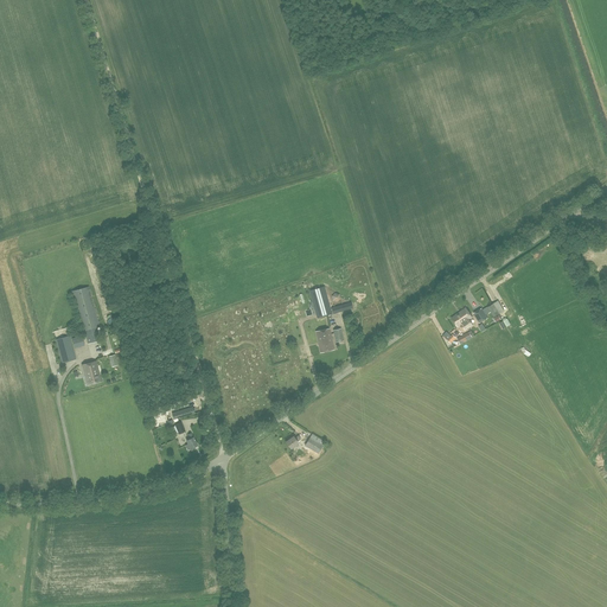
[(104,351),(102,342),(104,340),(103,336),(101,337),(100,336),(98,337),(96,327),(100,326),(89,287),(72,292),(83,331),(85,331),(88,339),(91,355),(104,351)]
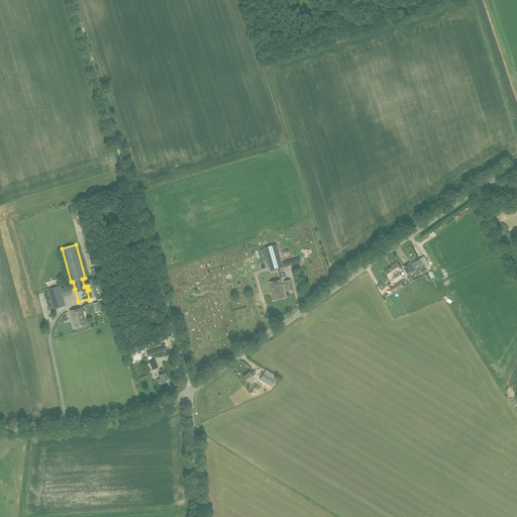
[(277,244),(264,247),(270,272),(283,268),(277,244)]
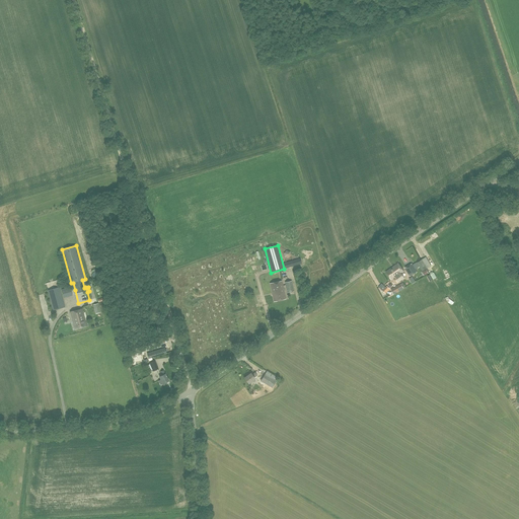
[(423,271),(431,266),(426,257),(417,263),(423,271)]
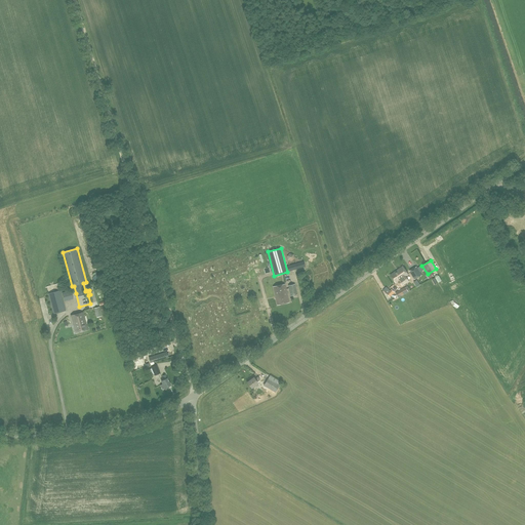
[(304,261),(287,266),(288,271),(306,267),(304,261)]
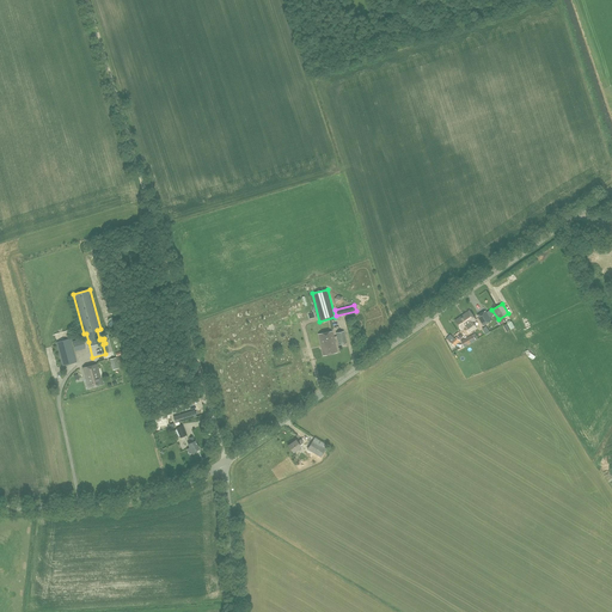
[(470,310),(463,314),(473,331),(477,328),(473,322),(476,319),(470,310)]
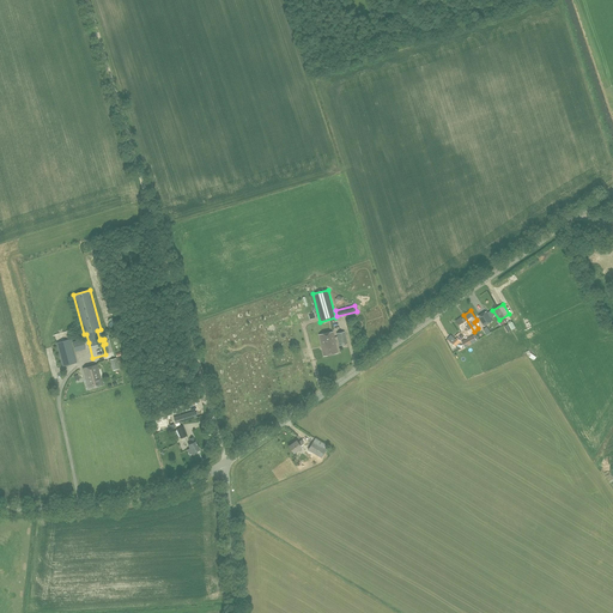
[(479,316),(484,326),(492,321),(486,311),(479,316)]
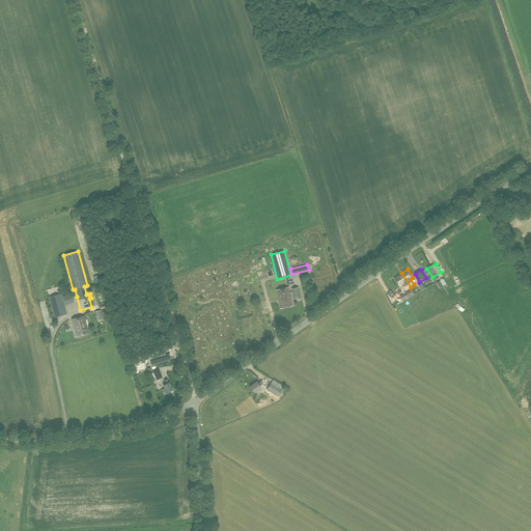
[(411,287),(401,273),(395,278),(400,286),(402,284),(407,289),(411,287)]
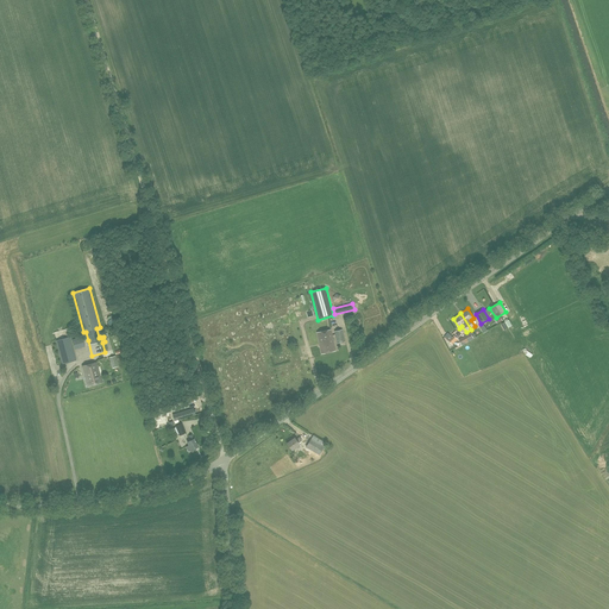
[(316,332),(319,343),(333,340),(331,330),(316,332)]
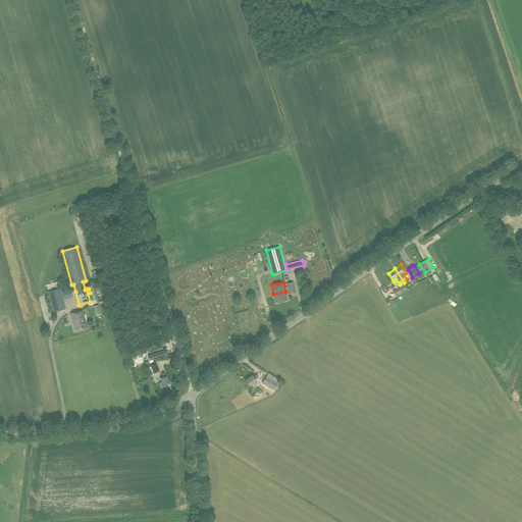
[(286,283),(289,295),(296,293),(294,282),(286,283)]
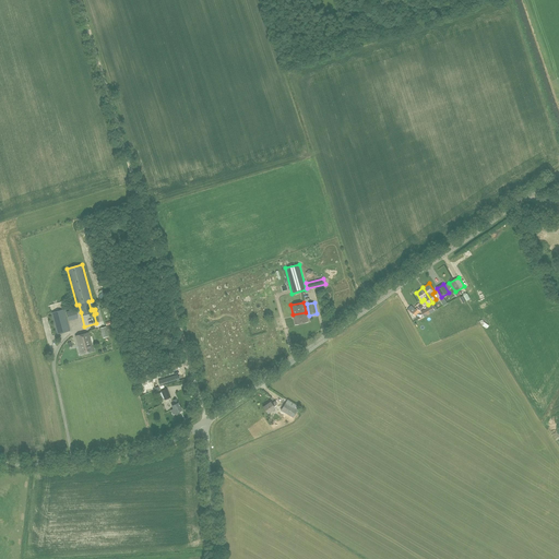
[(432,306),(420,311),(424,317),(435,311),(432,306)]
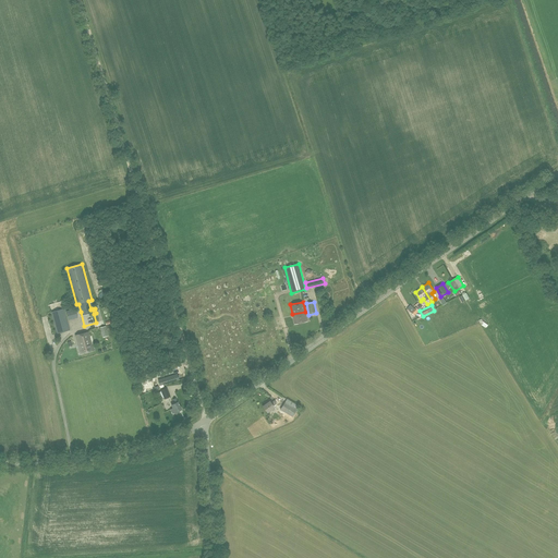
[(70,330),(64,308),(51,312),(57,334),(70,330)]
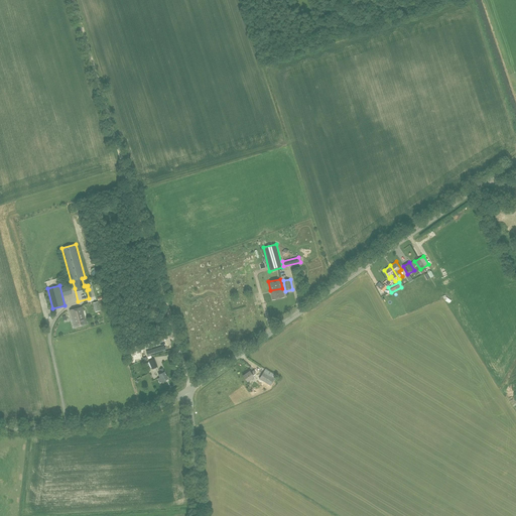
[(72,293),(70,285),(60,287),(63,296),(72,293)]
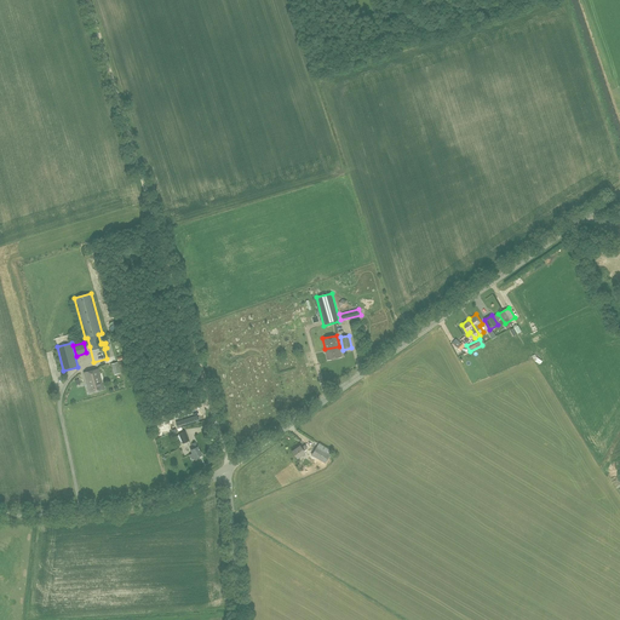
[(342,357),(339,346),(325,349),(327,360),(342,357)]
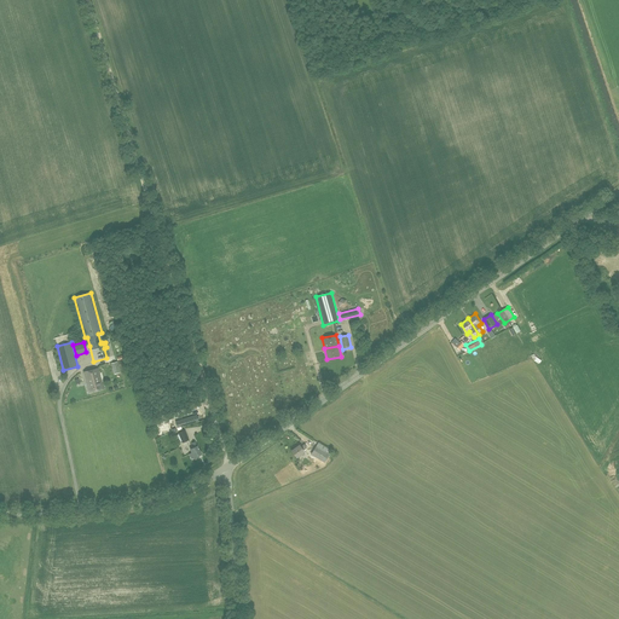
[(104,389),(100,375),(98,368),(84,371),(90,393),(104,389)]
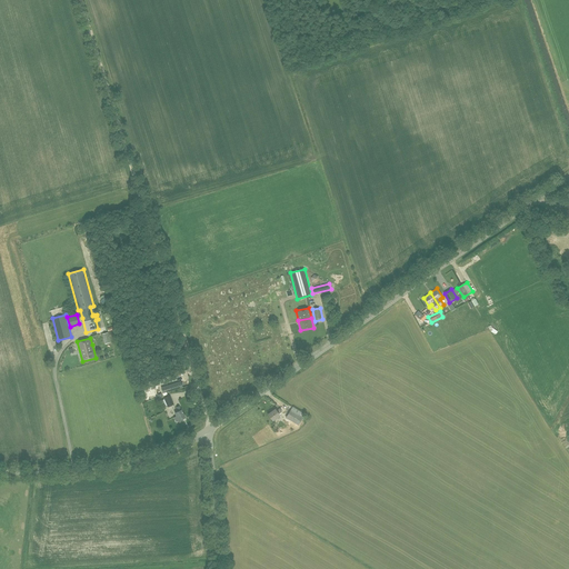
[(168,407),(173,405),(170,396),(165,398),(168,407)]
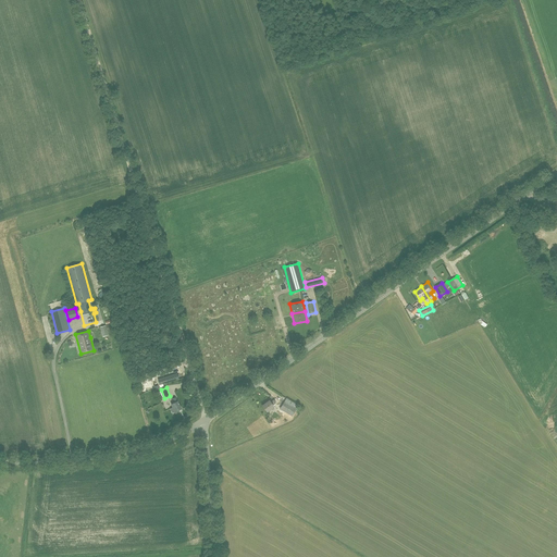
[(174,412),(183,408),(175,396),(173,398),(175,403),(172,404),(173,407),(171,408),(174,412)]
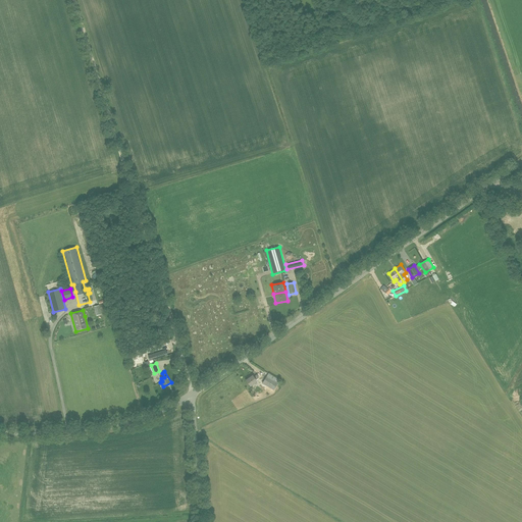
[(279,380),(268,373),(262,382),(268,387),(267,388),(272,392),(273,389),(273,390),(279,380)]
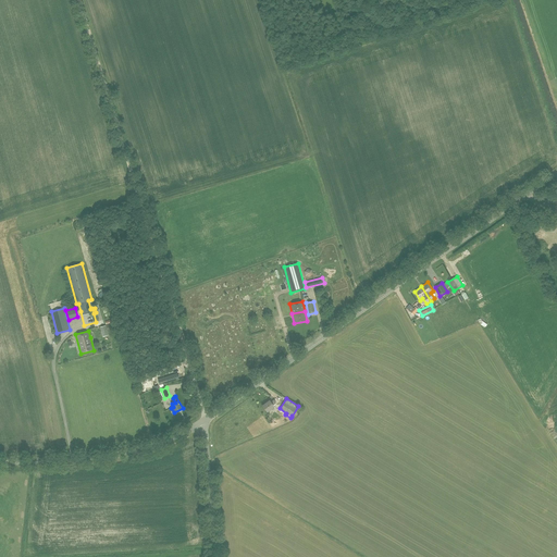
[(272,404),(275,401),(273,399),(271,401),(270,400),(262,405),(267,411),(274,406),(272,404)]
